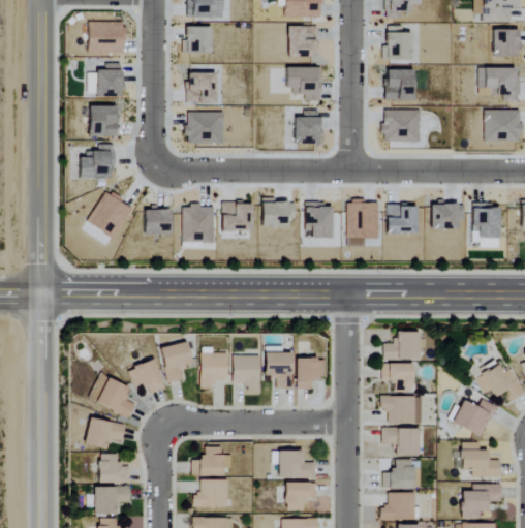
[(188,0),(188,18),(222,18),(222,0),(188,0)]
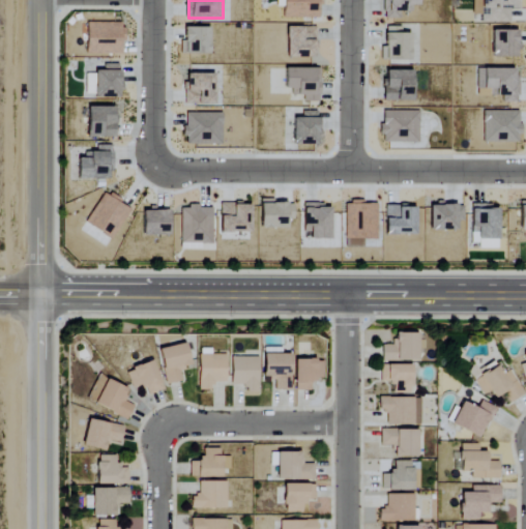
[(321,18),(321,0),(279,0),(280,6),(286,6),(286,18),(321,18)]
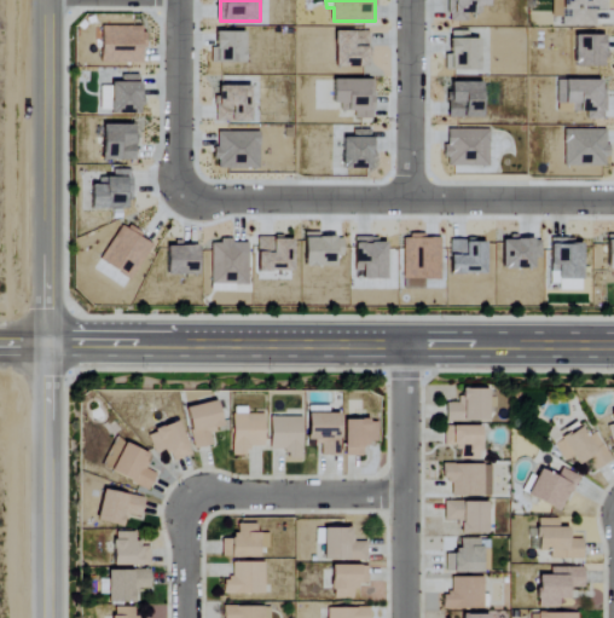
[(451,0),(452,21),(470,22),(470,11),(491,11),(491,0),(451,0)]
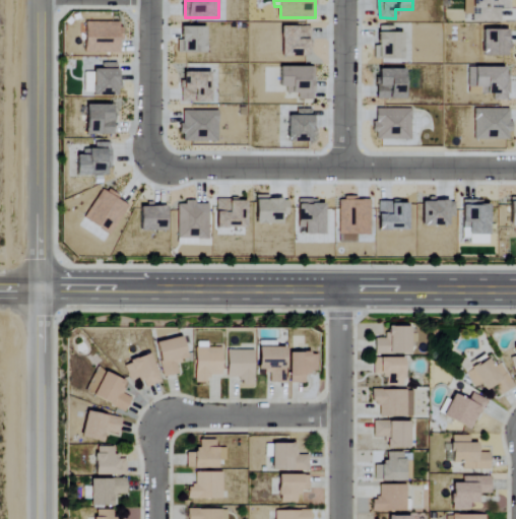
[(466,0),(467,14),(494,14),(494,18),(502,18),(502,10),(512,10),(511,0),(466,0)]
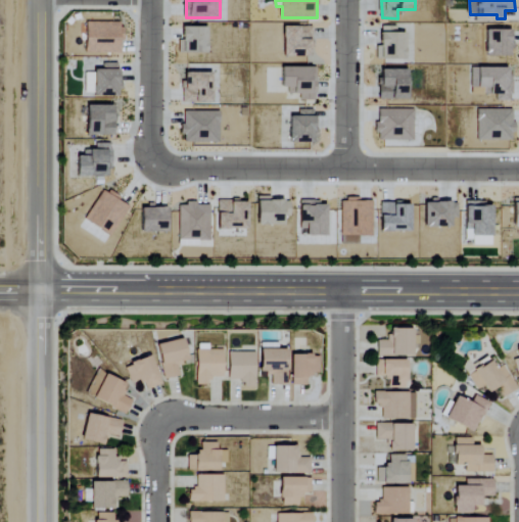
[(124,53),(124,22),(88,21),(88,52),(124,53)]
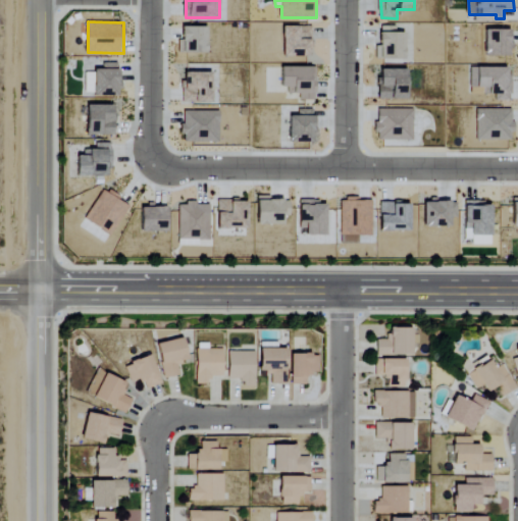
[(285,27),(285,57),(313,57),(312,25),(285,27)]
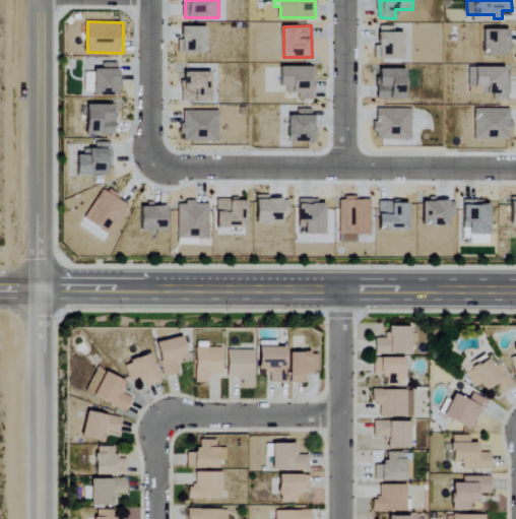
[(378,59),(404,59),(405,33),(396,33),(397,26),(379,25),(378,59)]
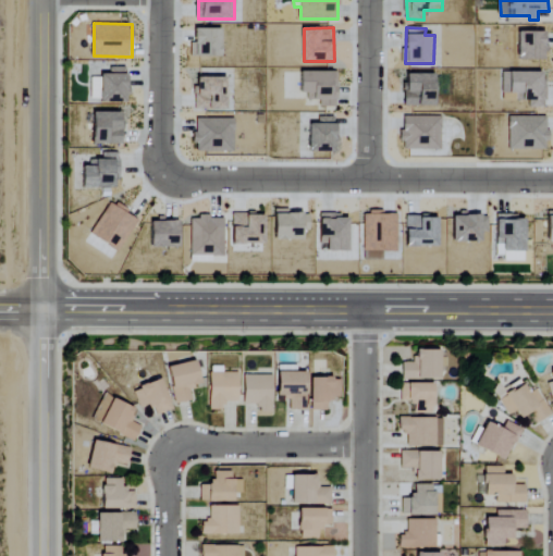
[(223,29),(194,29),(194,57),(222,57),(223,29)]
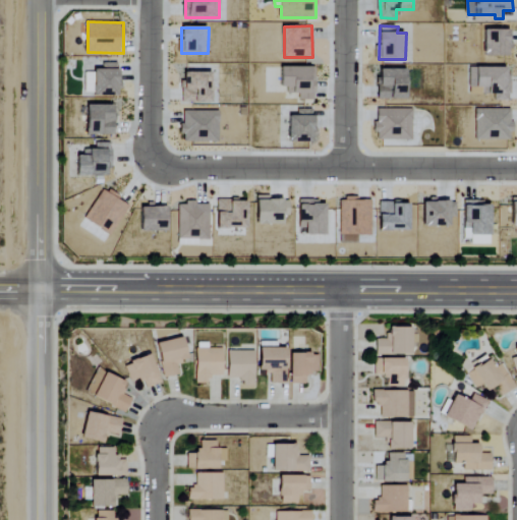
[(485,56),(511,57),(511,31),(486,31),(485,56)]
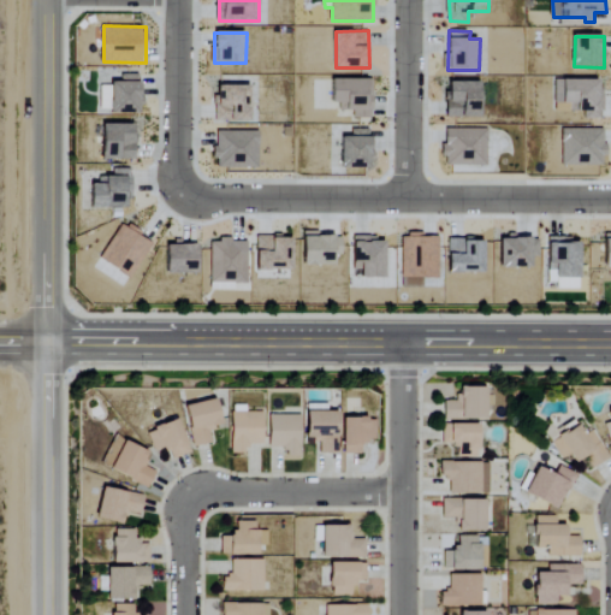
[(112,114),(142,114),(142,74),(123,74),(124,82),(112,83),(112,114)]
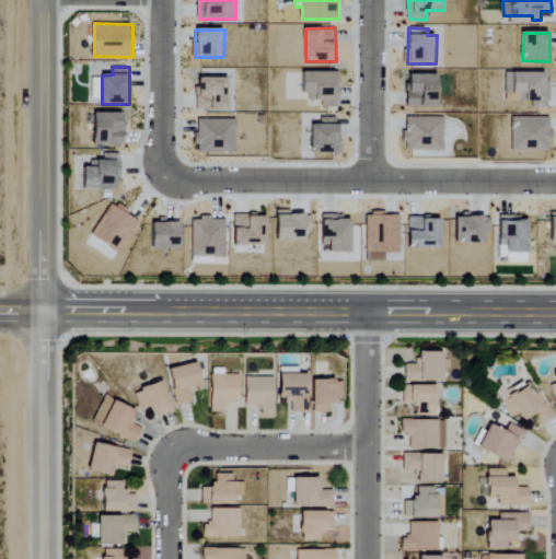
[(342,72),(303,71),(303,97),(324,99),(323,107),(342,107),(342,72)]
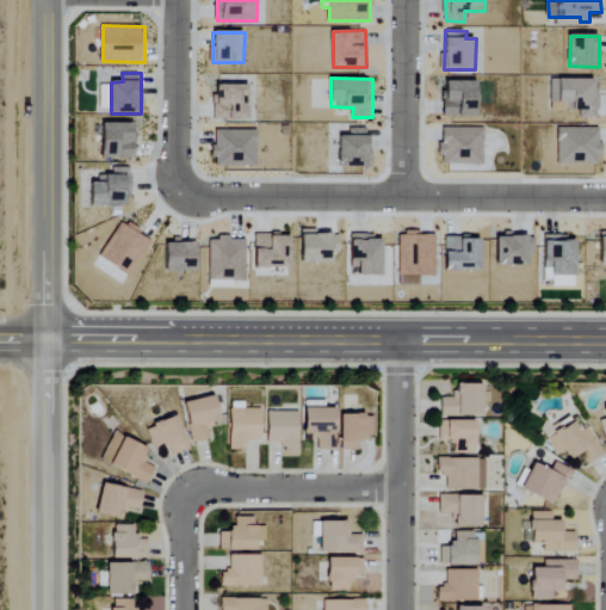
[(600,79),(552,80),(552,106),(581,105),(581,117),(600,117),(600,79)]
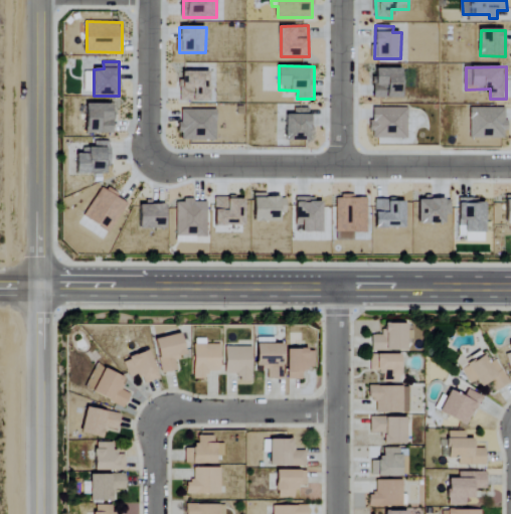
[(403,99),(403,69),(376,68),(376,98),(403,99)]
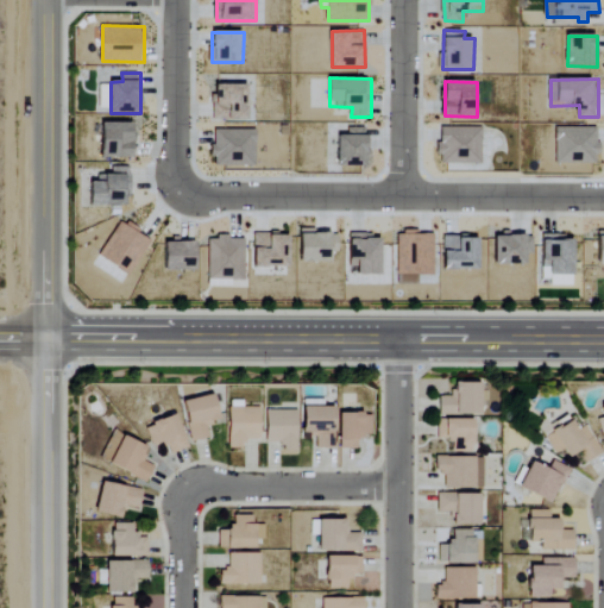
[(249,120),(249,86),(216,85),(215,120),(249,120)]
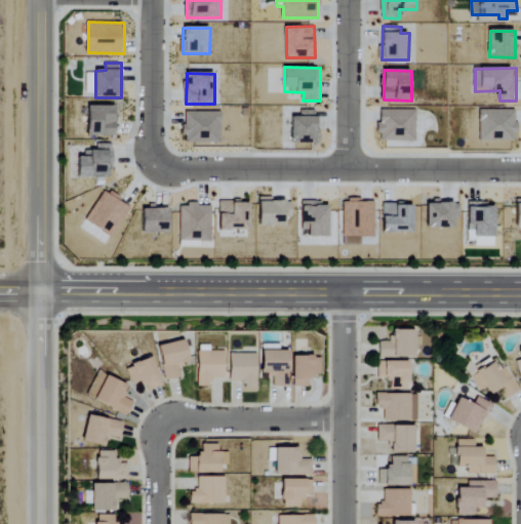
[(118,107),(88,106),(88,134),(117,135),(118,107)]
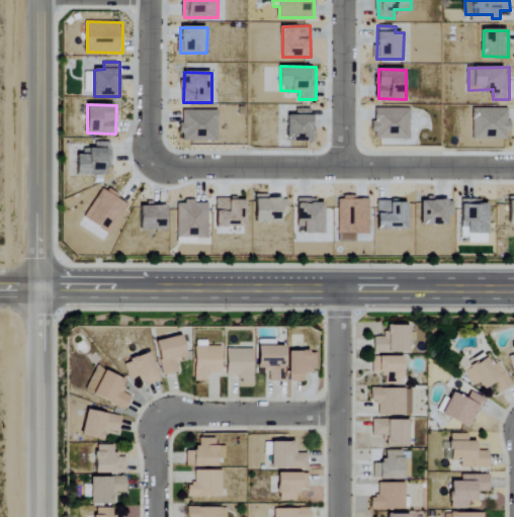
[(412,109),(375,107),(375,139),(412,140),(412,109)]
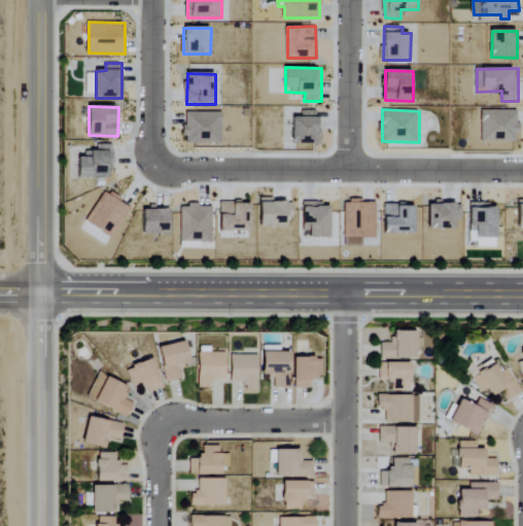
[(294,117),(293,143),(323,144),(323,131),(319,131),(319,110),(303,110),(303,117),(294,117)]
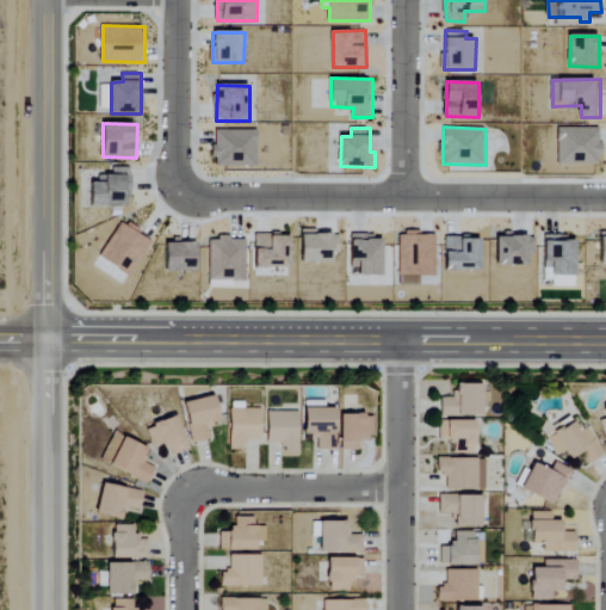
[(603,128),(560,128),(561,164),(604,162),(603,128)]
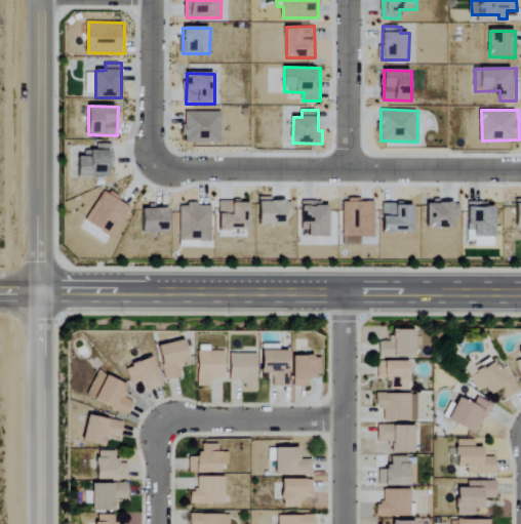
[(224,112),(187,111),(186,143),(223,143),(224,112)]
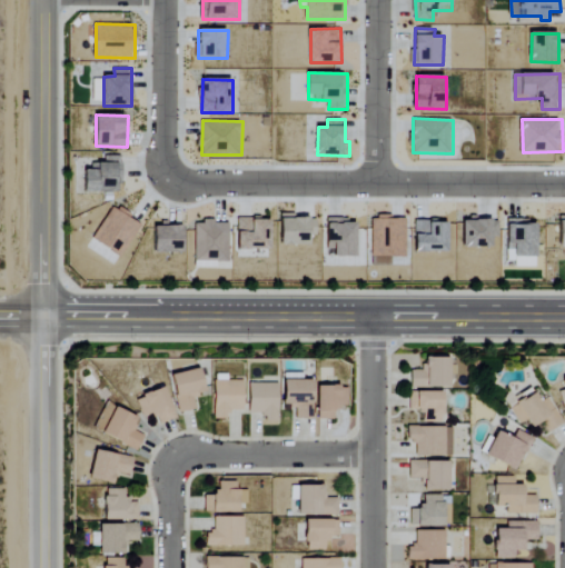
[(86,190),(119,191),(119,179),(124,179),(124,155),(106,155),(106,165),(86,165),(86,190)]
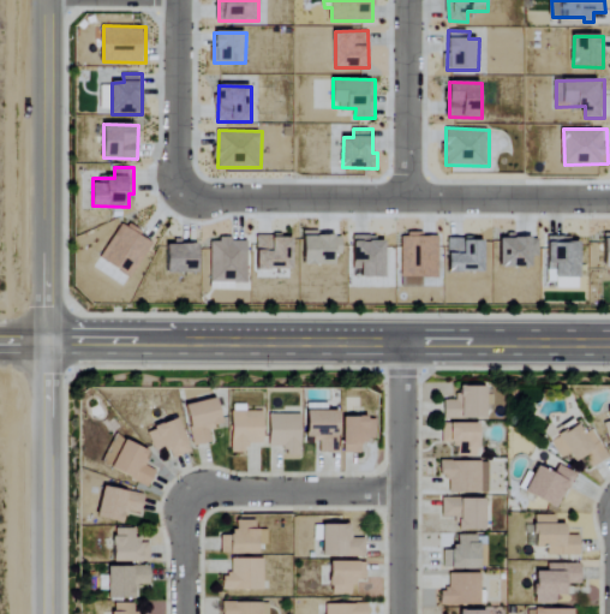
[(155,238),(121,221),(103,260),(136,276),(155,238)]
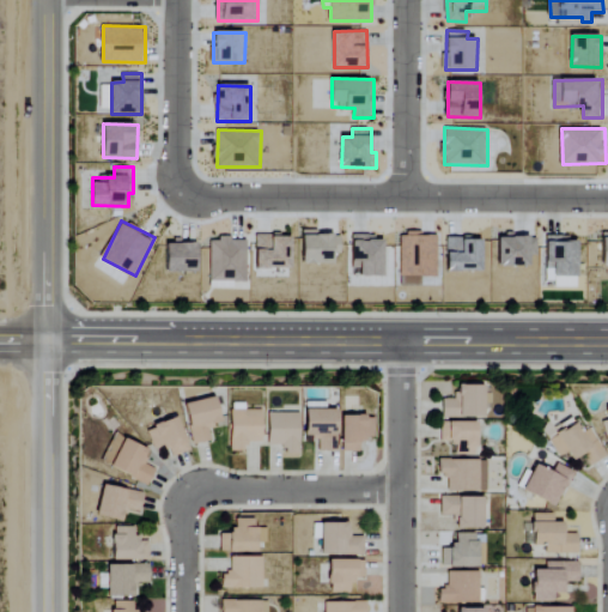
[(303,262),(334,262),(334,252),(342,252),(342,232),(304,231),(303,262)]
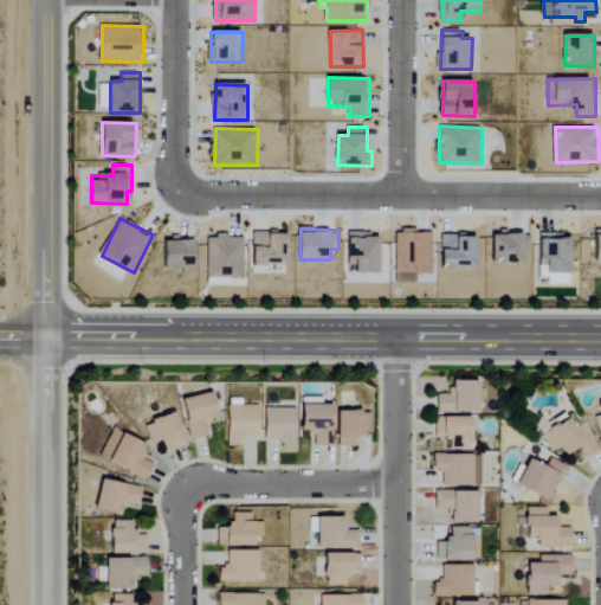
[(254,263),(288,264),(289,232),(256,231),(254,263)]
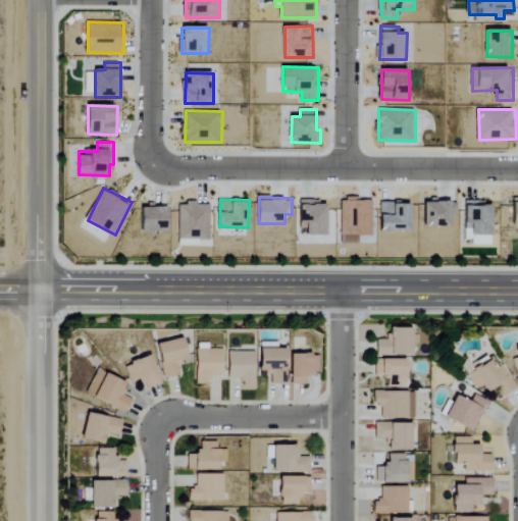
[(327,232),(327,201),(301,200),(301,231),(327,232)]
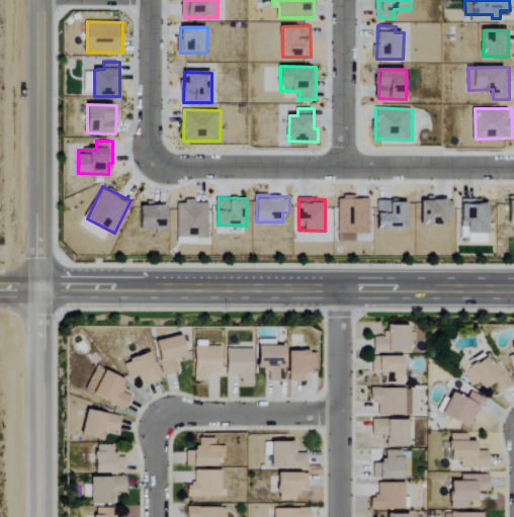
[(340,198),(340,241),(358,240),(357,234),(371,234),(370,198),(340,198)]
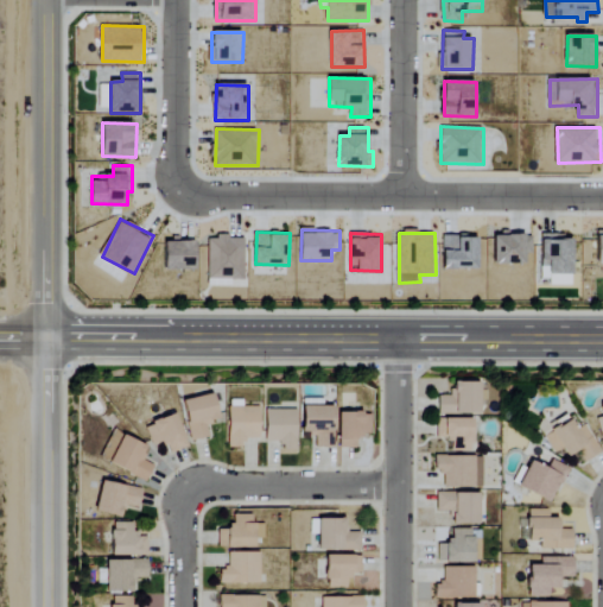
[(495,234),(496,263),(527,261),(526,252),(534,252),(534,233),(495,234)]
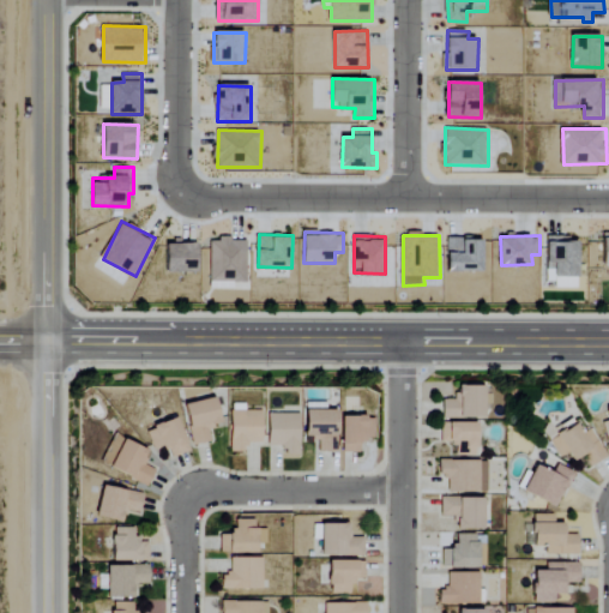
[(558,287),(579,287),(580,236),(549,236),(548,277),(558,277),(558,287)]
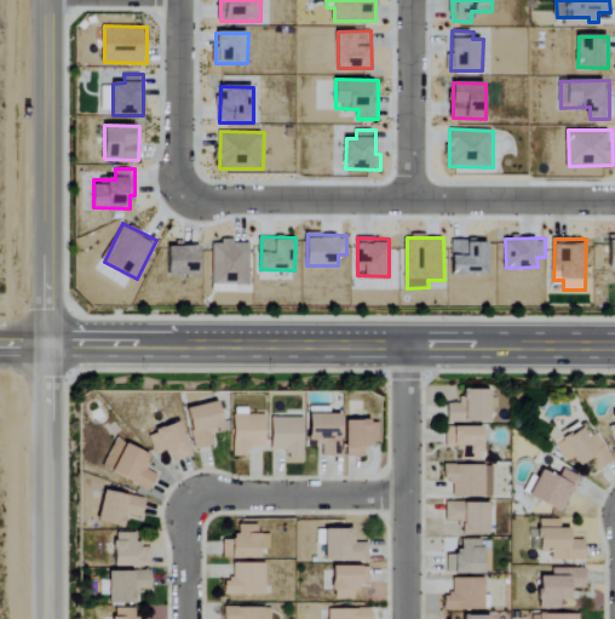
[(214,284),(252,285),(252,241),(214,240),(214,284)]
